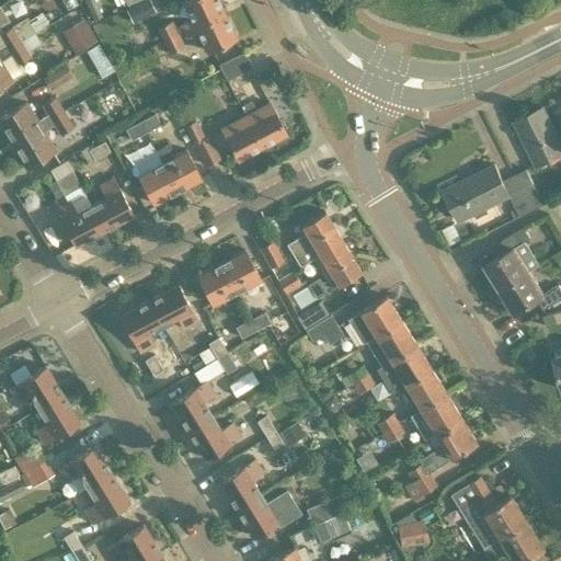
[(93,0),(83,0),(93,20),(101,16),(93,0)]
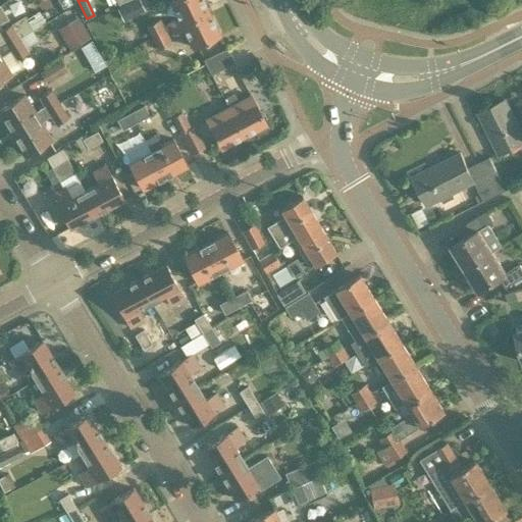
[(138,0),(135,0),(118,9),(123,19),(144,10),(138,0)]
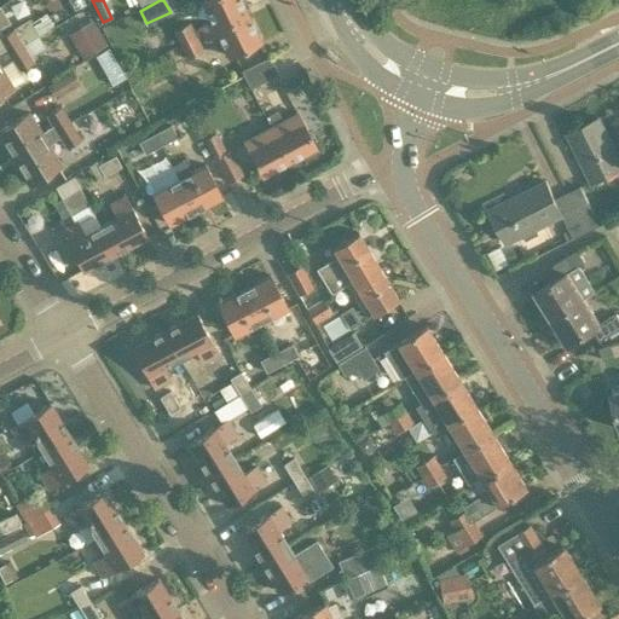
[(204,33),(247,13),(239,0),(201,0),(213,23),(202,28),(204,33)]
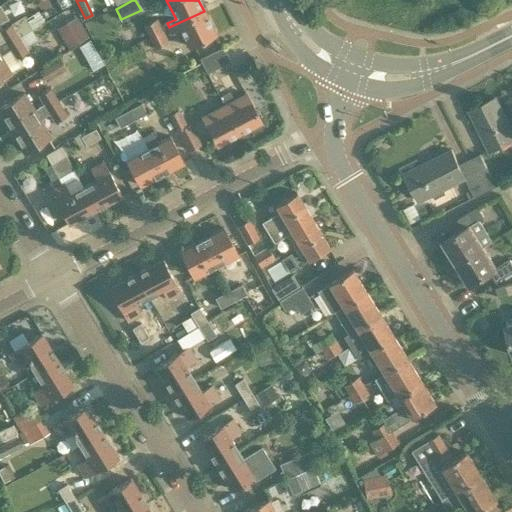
[(95,37),(121,26),(114,8),(87,19),(95,37)]
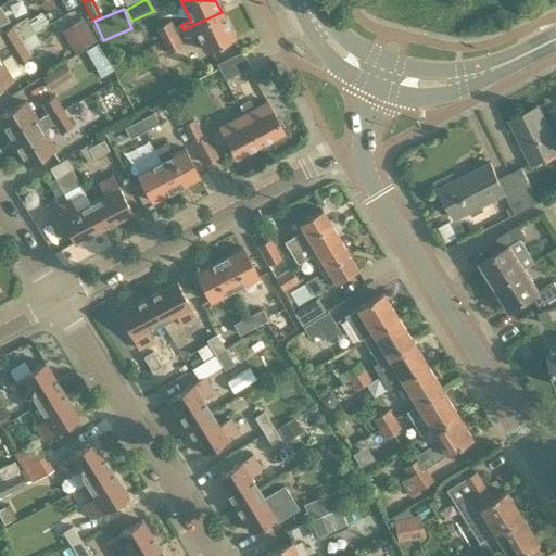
[(234,37),(222,12),(184,29),(187,36),(196,32),(205,51),(234,37)]
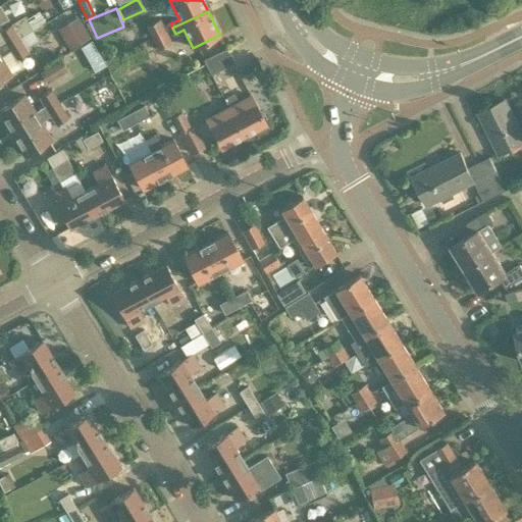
[(0,50),(34,30),(35,29),(27,15),(0,31),(0,50)]
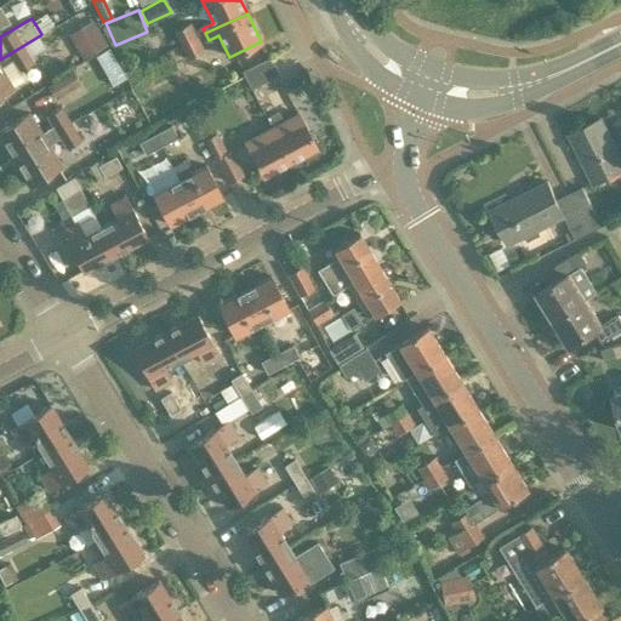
[(92,20),(68,34),(83,58),(107,44),(92,20)]
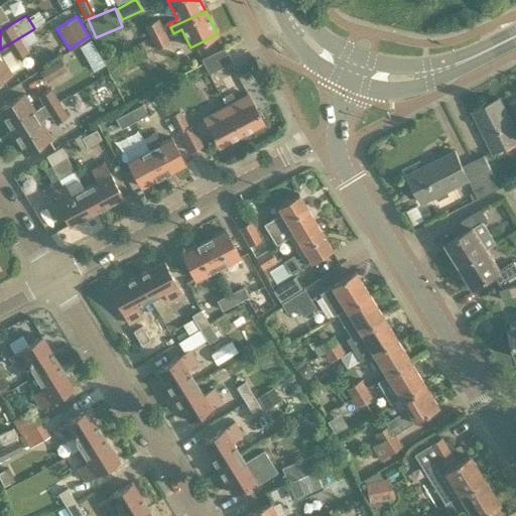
[(150,37),(164,30),(159,19),(145,26),(150,37)]
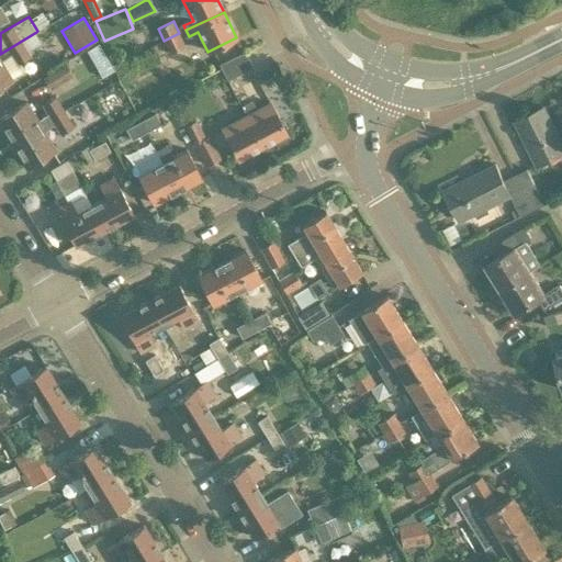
[(43,42),(36,32),(0,54),(0,87),(12,80),(8,74),(19,67),(18,64),(30,56),(26,51),(43,42)]
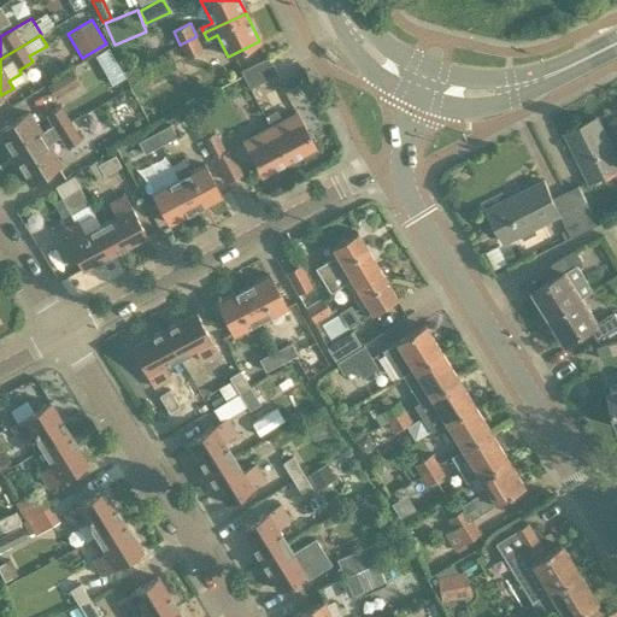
[(209,62),(197,36),(180,45),(192,69),(209,62)]
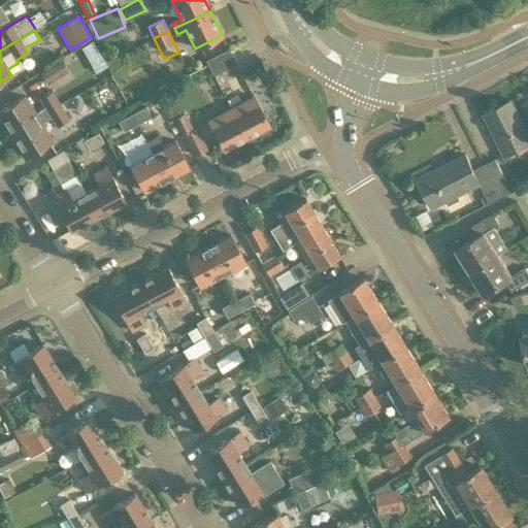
[(206,61),(215,75),(237,64),(230,48),(206,61)]
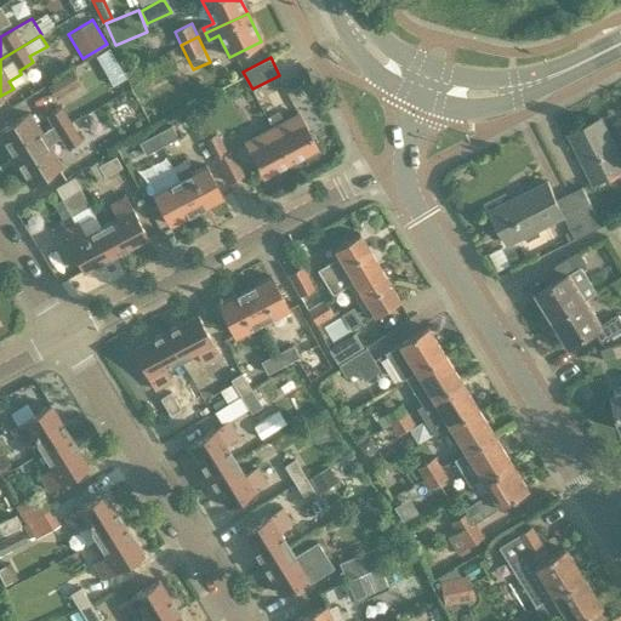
[(47,84),(49,84),(56,98),(83,83),(74,68),(47,84)]
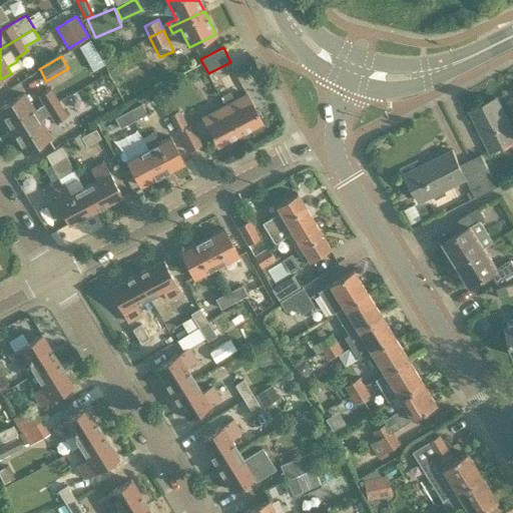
[(0,108),(0,113),(11,131),(58,102),(50,88),(38,95),(44,104),(34,110),(24,94),(0,108)]
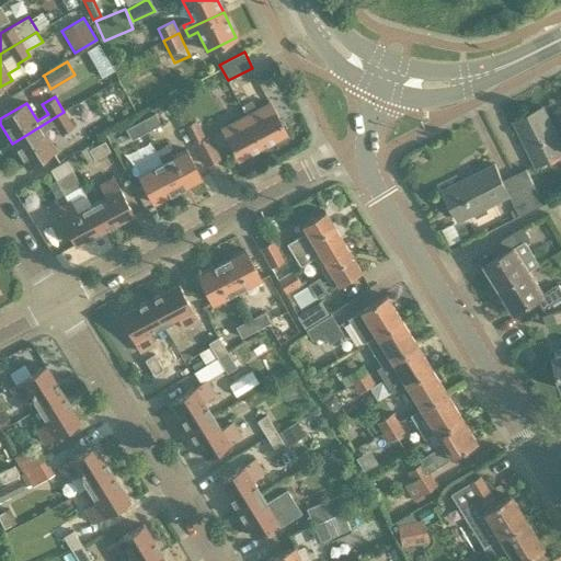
[(80,102),(64,112),(12,144),(27,168),(55,150),(44,132),(55,125),(60,134),(73,126),(71,124),(88,114),(80,102)]
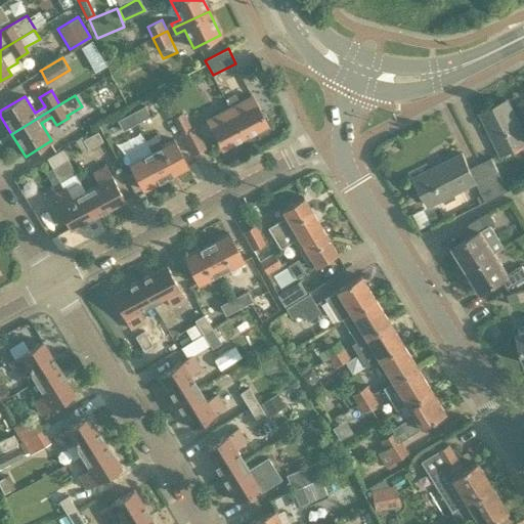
[(252,96),(229,108),(245,136),(267,124),(252,96)]
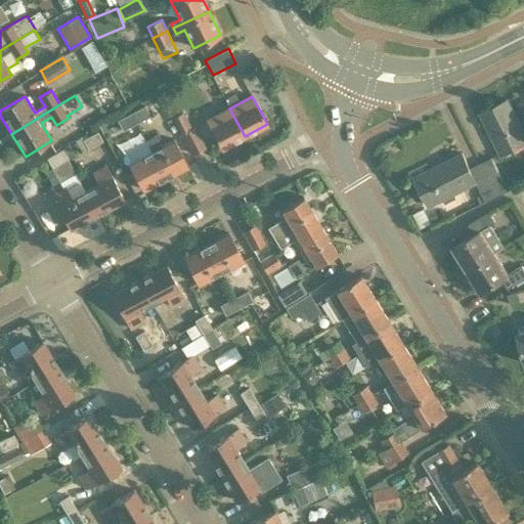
[(480,113),(500,155),(523,142),(523,134),(507,99),(480,113)]
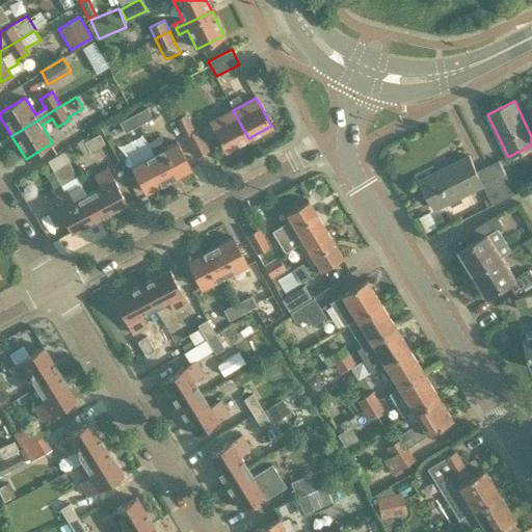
[(133,115),(138,126),(152,118),(147,108),(133,115)]
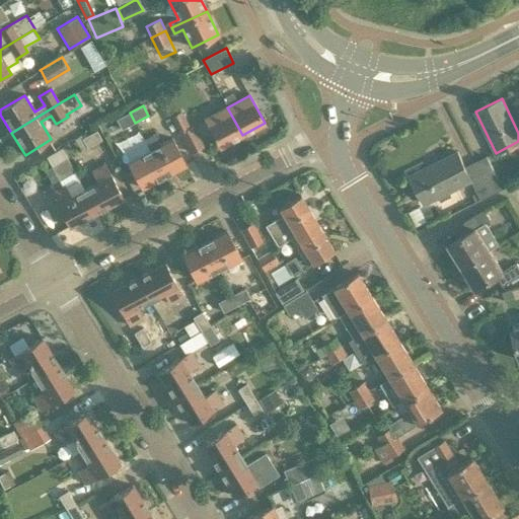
[(220,146),(242,135),(227,107),(205,119),(220,146)]
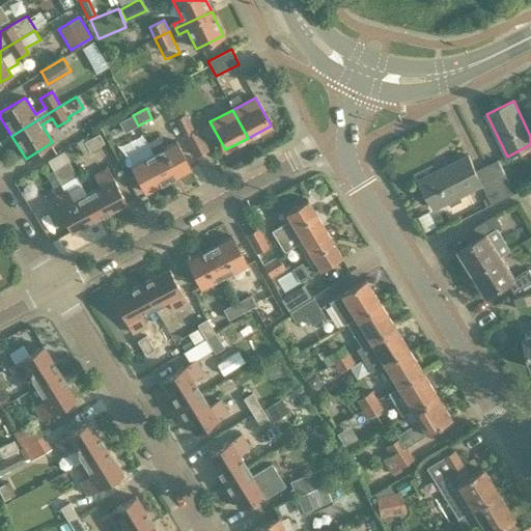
[(185,113),(174,119),(194,157),(208,149),(197,128),(194,130),(185,113)]
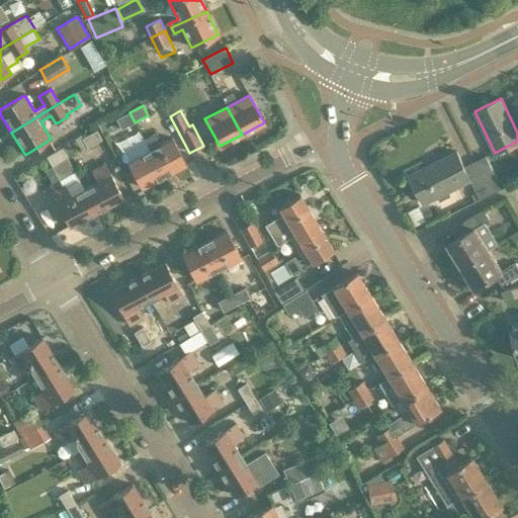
[(120,130),(135,122),(130,112),(115,119),(120,130)]
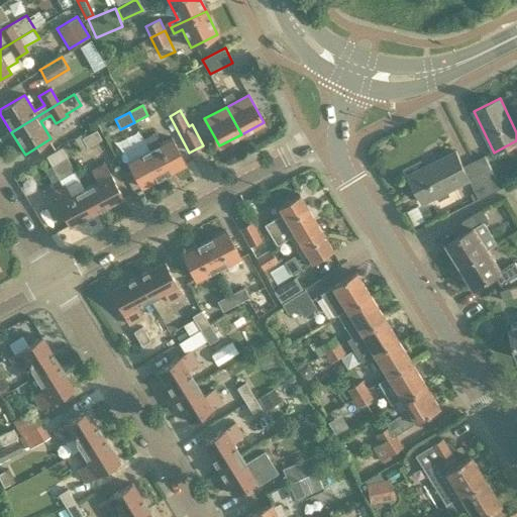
[(83,137),(87,146),(102,139),(97,129),(83,137)]
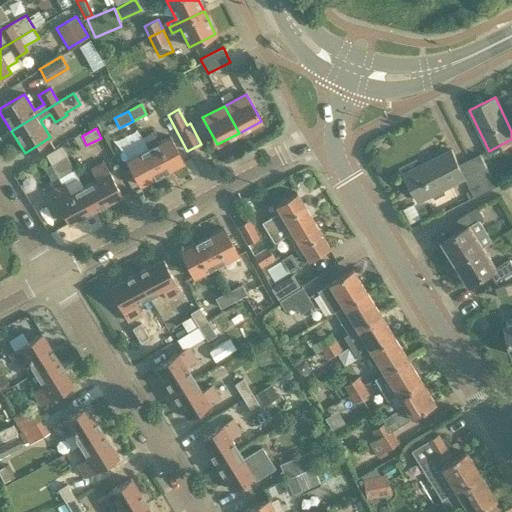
[(148,148),(162,174),(183,162),(169,136),(157,143),(152,132),(142,137),(148,148)]
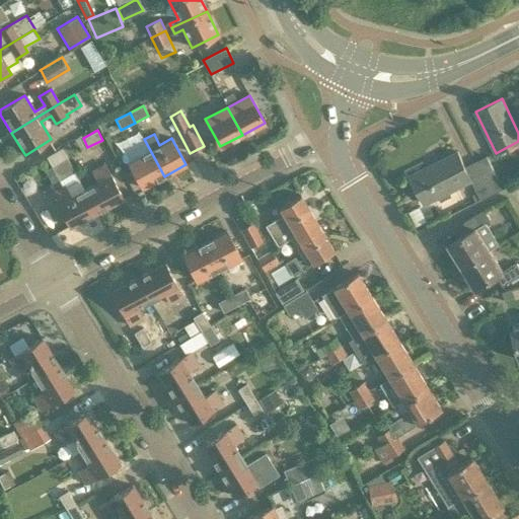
[(52,165),(66,156),(60,148),(47,156),(52,165)]
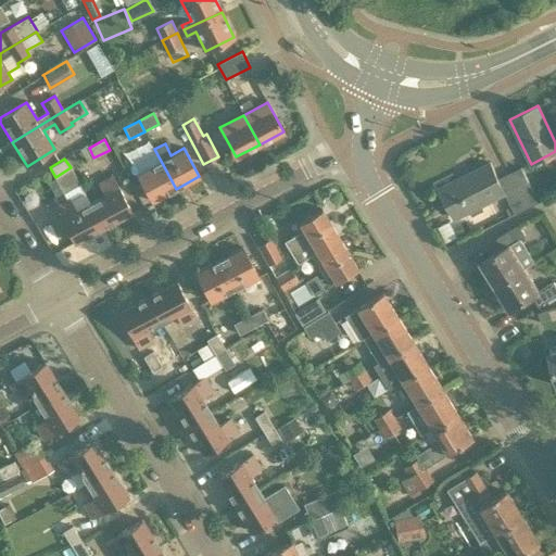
[(152,202),(176,189),(161,161),(137,174),(152,202)]
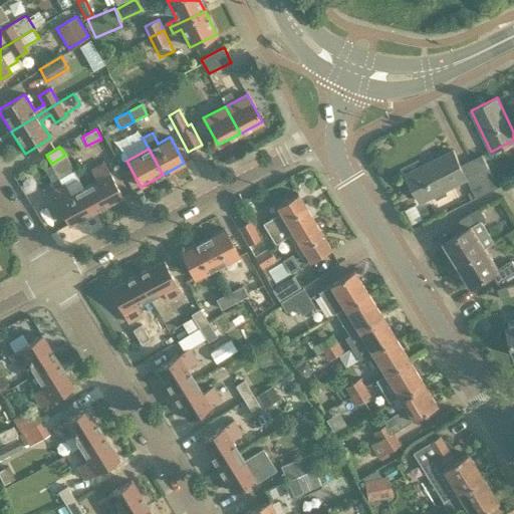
[(487,193),(471,161),(460,166),(453,151),(406,175),(420,203),(466,179),(471,189),(476,198),(487,193)]
